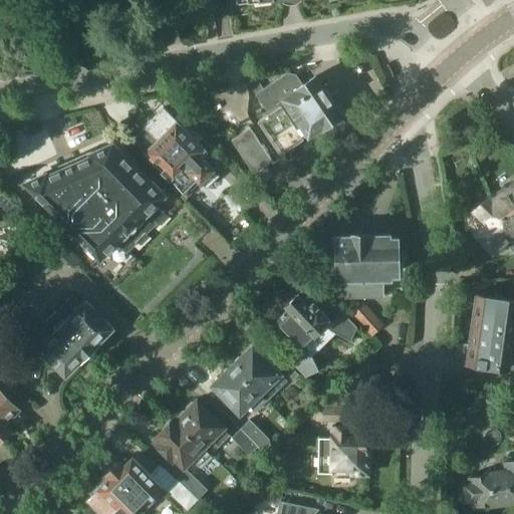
[(343,115),(315,74),(297,86),(287,72),(263,88),(255,94),(269,113),(258,121),(281,155),(308,135),(309,137),(323,127),(325,126),(330,134),(346,122),(341,116),(343,115)]
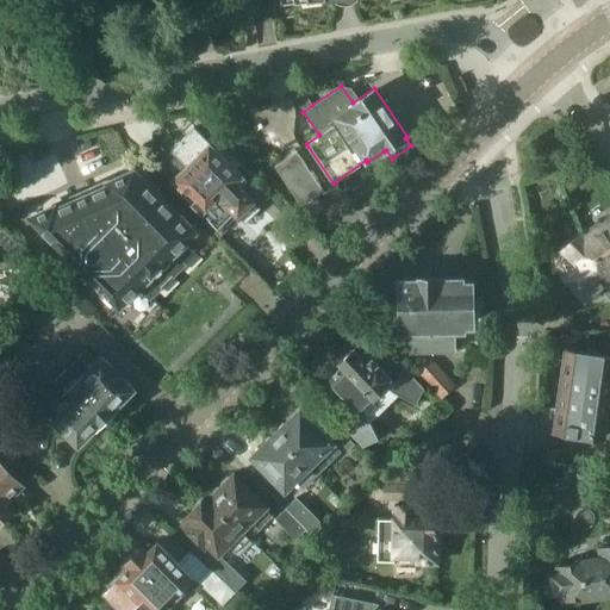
[(304,92),(294,98),(303,112),(312,105),(304,92)]
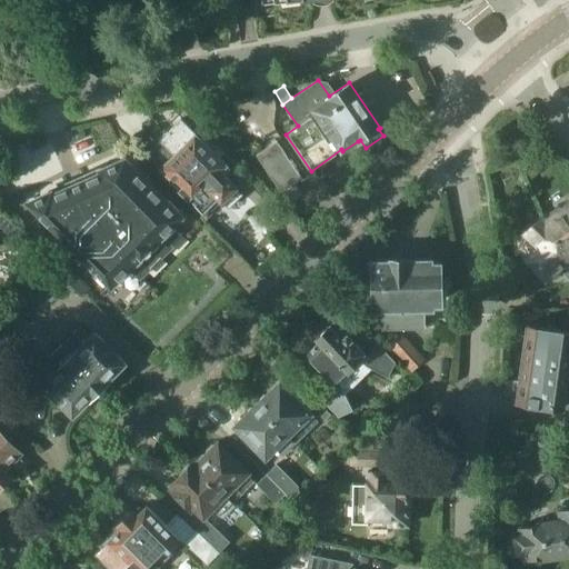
[(228,166),(220,159),(215,152),(202,140),(181,119),(160,141),(173,155),(160,169),(207,217),(223,202),(229,209),(242,196),(237,189),(238,188),(222,172),(228,166)]
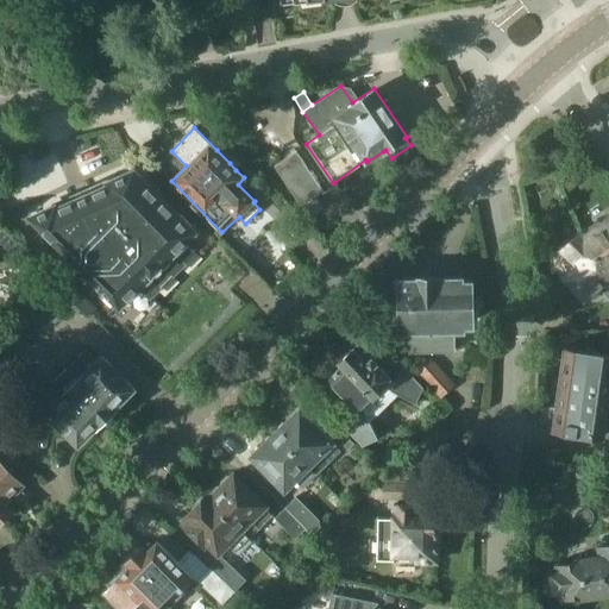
[(223,144),(217,150),(230,163),(236,157),(223,144)]
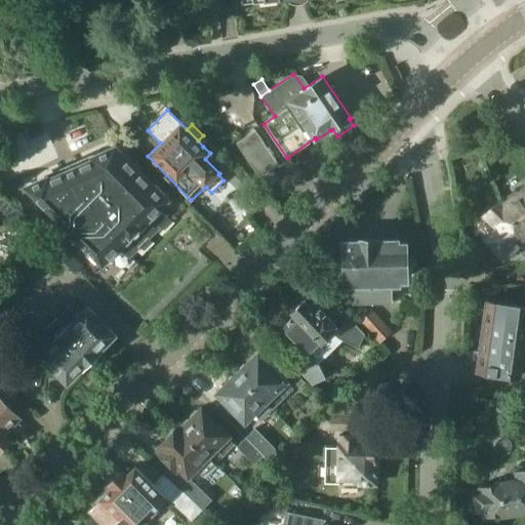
[(279,163),(255,129),(237,143),(260,176),(279,163)]
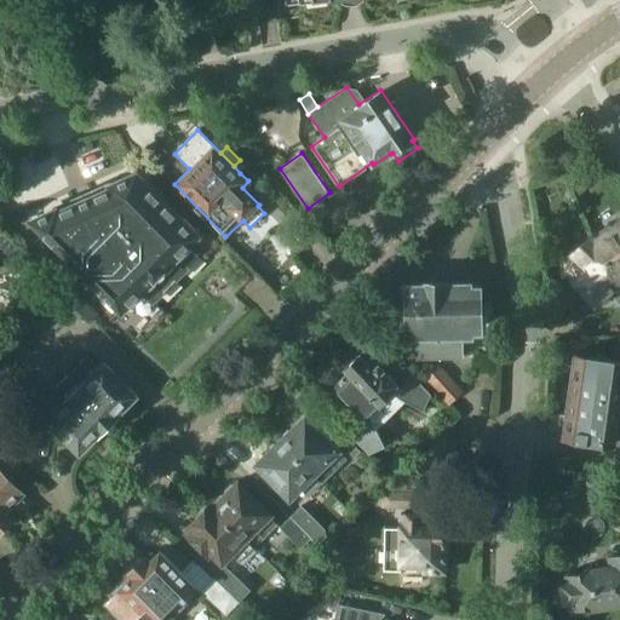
[(135,174),(30,220),(85,275),(82,277),(87,282),(90,280),(121,311),(142,291),(153,302),(201,253),(190,242),(196,236),(135,174)]
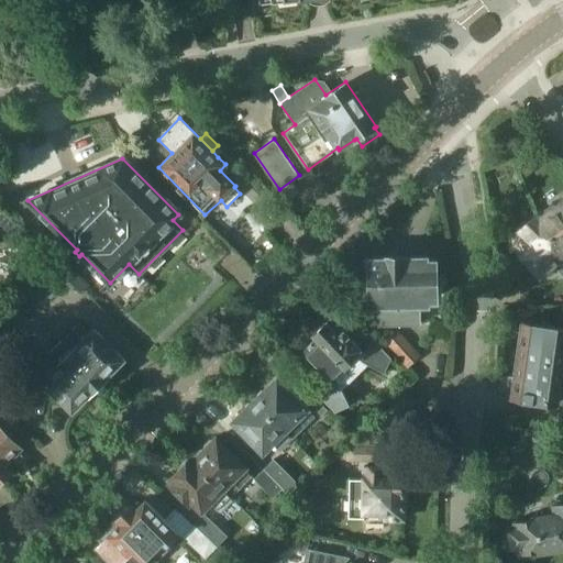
[(541,214),(562,246),(562,199),(555,205),(554,202),(543,208),(545,211),(541,214)]
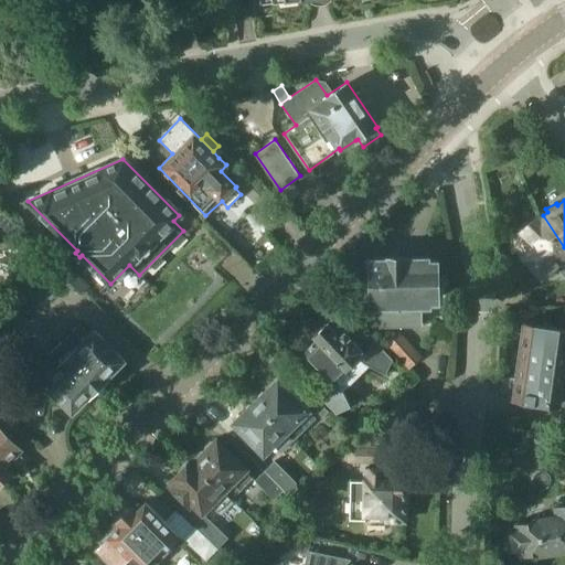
[(544,278),(564,259),(564,247),(543,215),(541,212),(515,234),(518,235),(511,244),(544,278)]
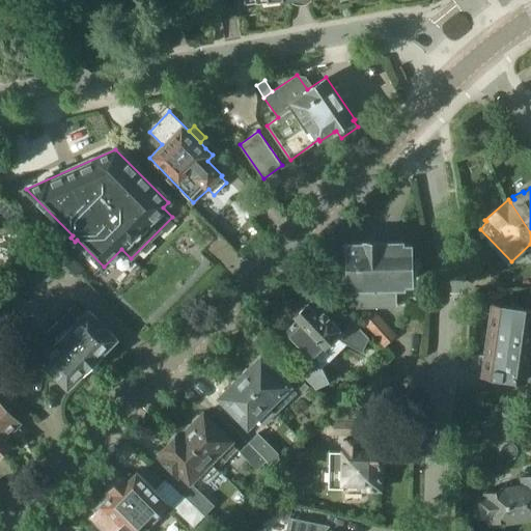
[(410,282),(409,247),(400,247),(400,244),(381,245),(381,243),(364,243),(364,245),(340,246),(341,268),(351,268),(351,287),(358,287),(358,308),(396,305),(395,286),(401,286),(401,282),(410,282)]
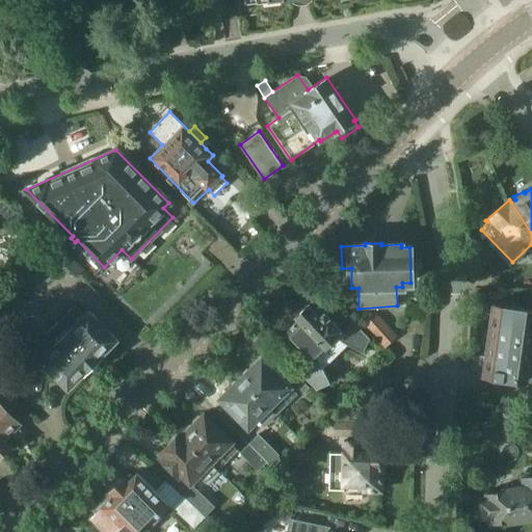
[(319,362),(298,371),(316,390),(329,382),(322,367),(326,365),(337,354),(343,342),(363,351),(370,338),(352,320),(344,337),(337,333),(341,328),(329,316),(325,311),(320,315),(309,303),(295,316),(298,319),(286,331),(288,335),(284,339),(292,347),(298,343),(313,357),(316,354),(319,362)]
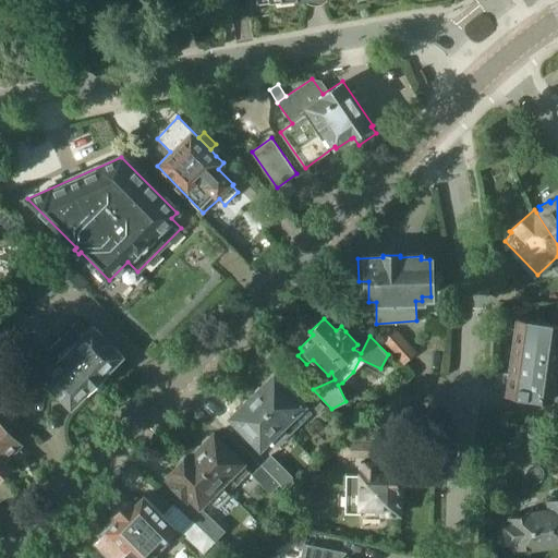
[(507,390),(553,400),(557,361),(557,324),(518,318),(507,390)]
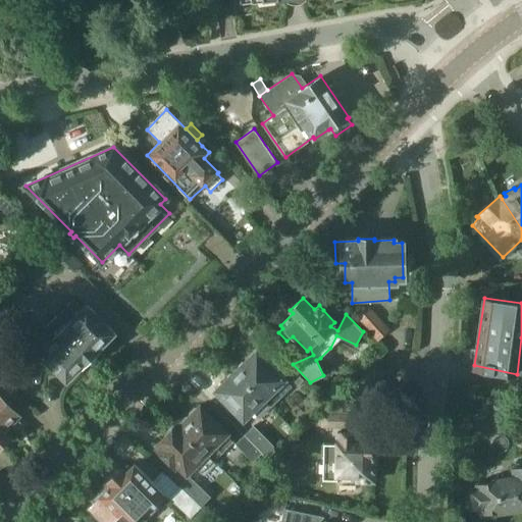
[(73,299),(64,308),(45,327),(54,336),(39,353),(67,381),(115,332),(87,305),(84,308),(73,299)]
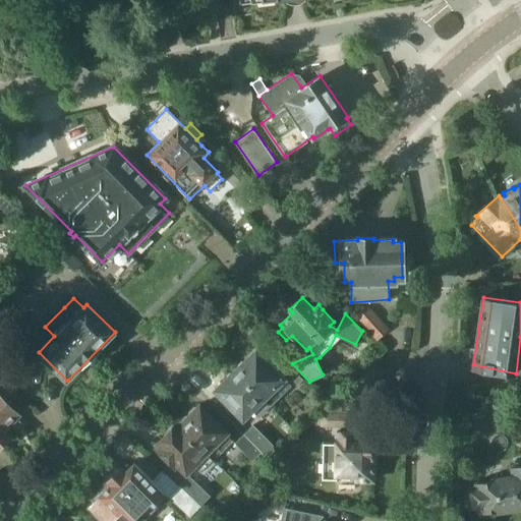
[(357,316),(377,339),(388,330),(368,307),(357,316)]
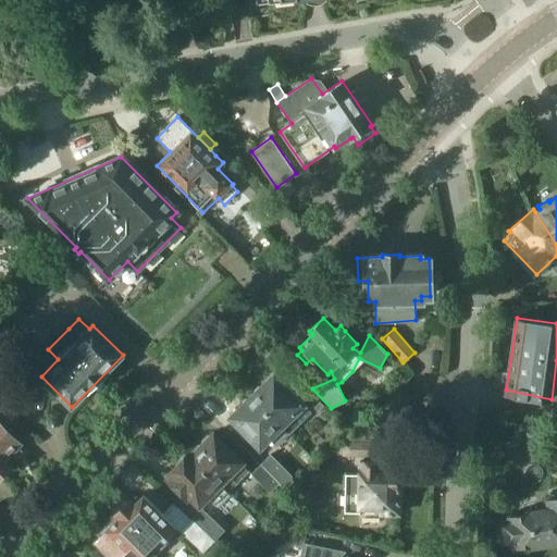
[(251,396),(289,434),(302,422),(296,415),(306,405),(274,373),(251,396)]
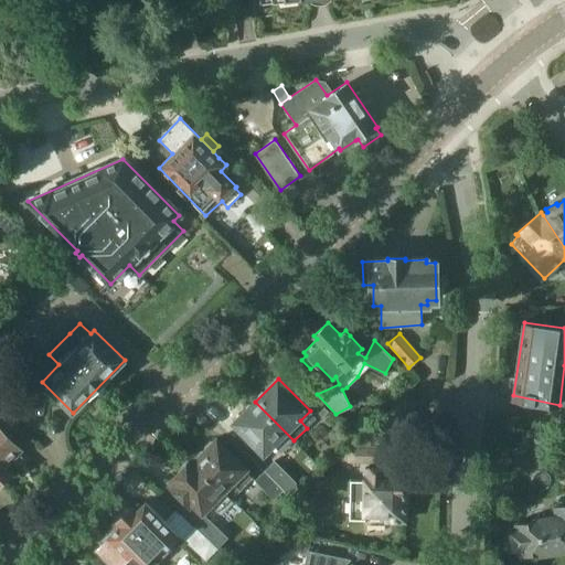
[(294,440),(255,402),(232,424),(264,456),(274,446),(281,452),(294,440)]
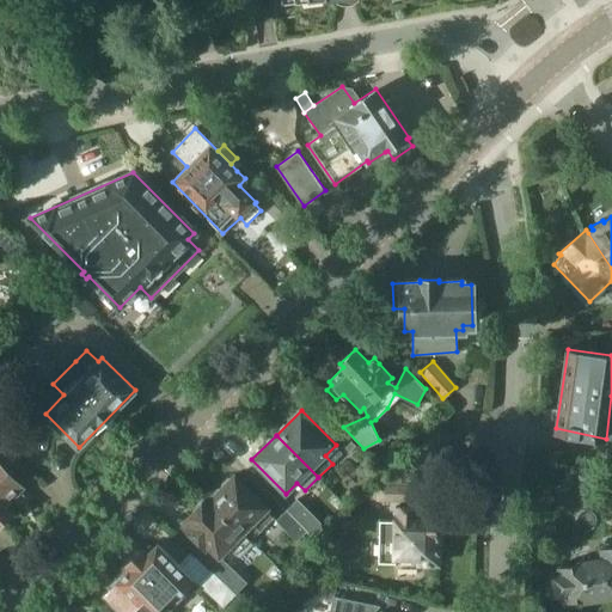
[(354,446),(343,435),(336,441),(348,453),(354,446)]
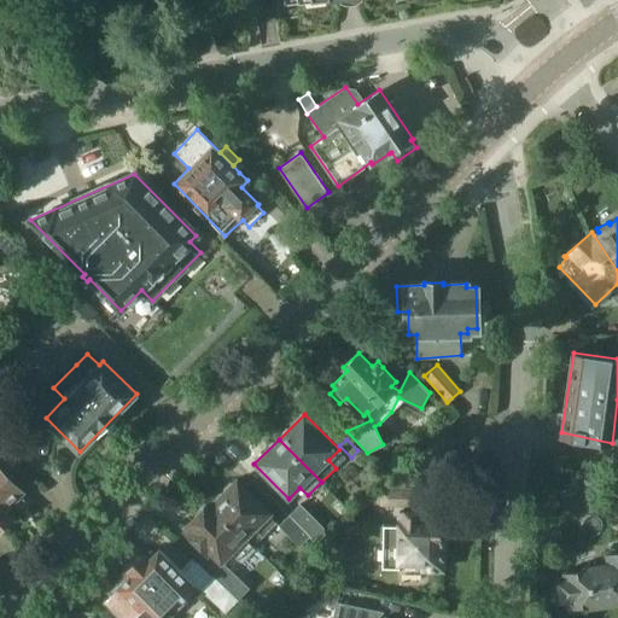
[(5,511),(23,493),(0,470),(0,520),(4,525),(10,519),(7,513),(5,511)]
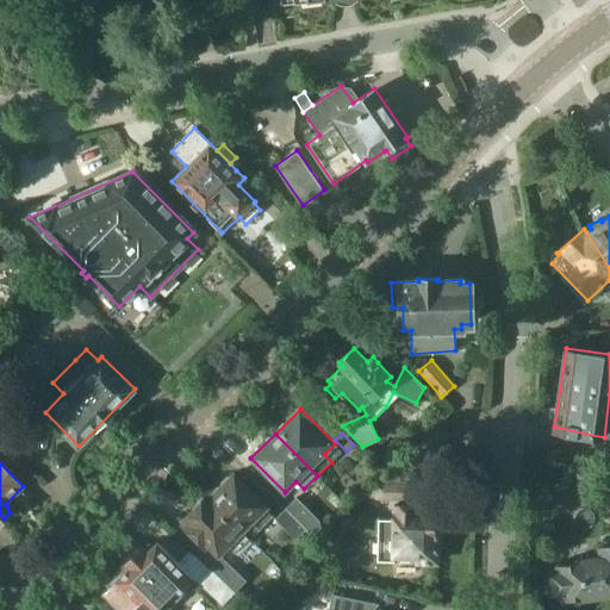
[(210,497),(243,529),(251,537),(275,515),(234,473),(210,497)]
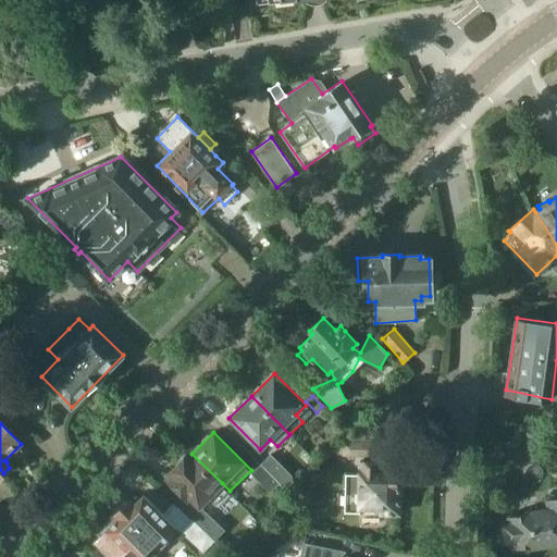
[(343,438),(342,457),(382,459),(383,445),(382,443),(372,442),(372,440),(354,438),(343,438)]
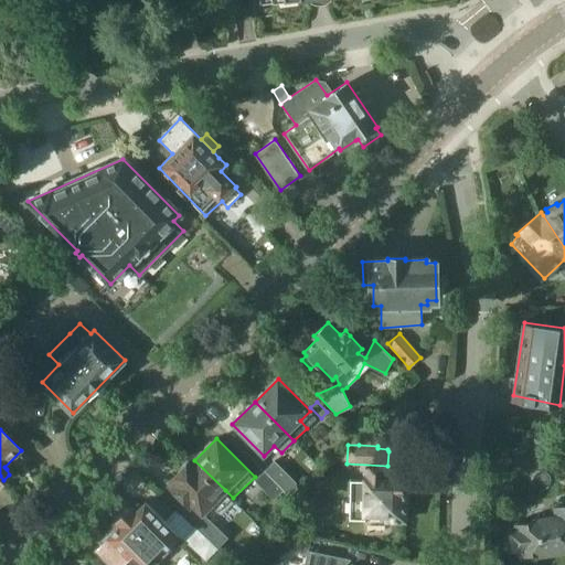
[(225,490),(194,460),(192,458),(170,481),(172,483),(168,488),(189,508),(193,504),(202,513),(211,505),(219,513),(232,499),(225,490)]
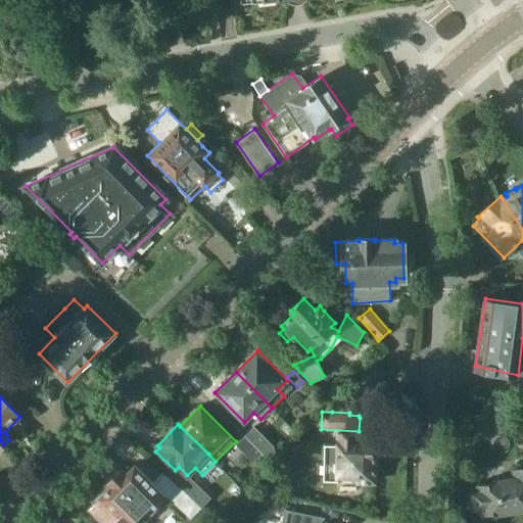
[(254,426),(245,435),(269,459),(278,449),(254,426)]
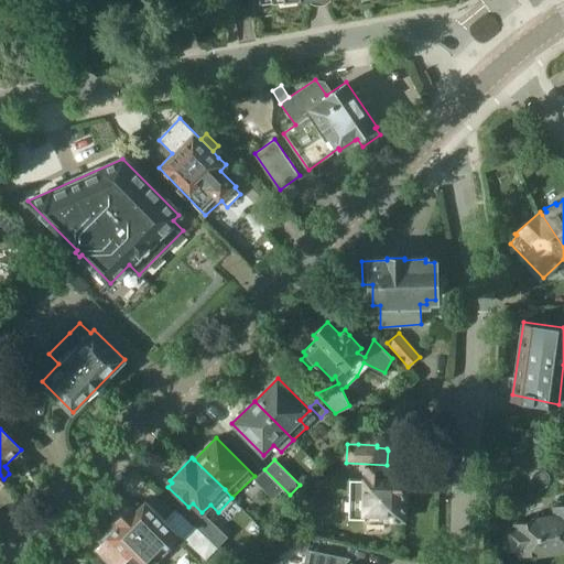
[(350,492),(349,519),(366,519),(366,514),(386,514),(386,520),(405,520),(405,479),(384,479),(384,466),(366,466),(365,494),(350,492)]
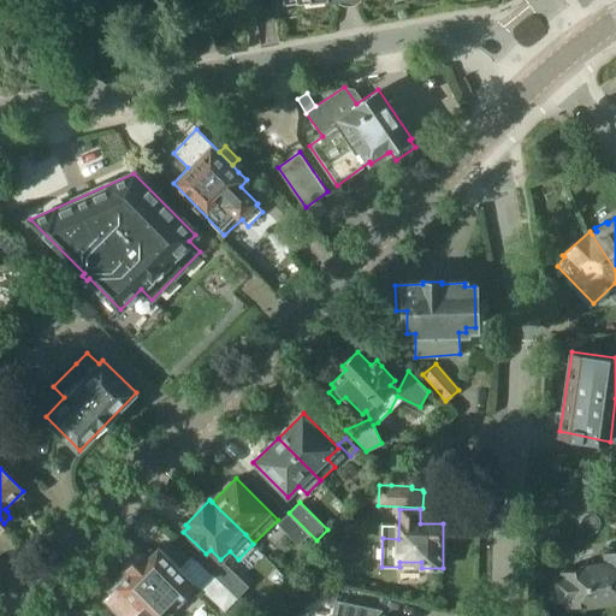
[(317,540),(289,513),(278,523),(306,552),(317,540)]
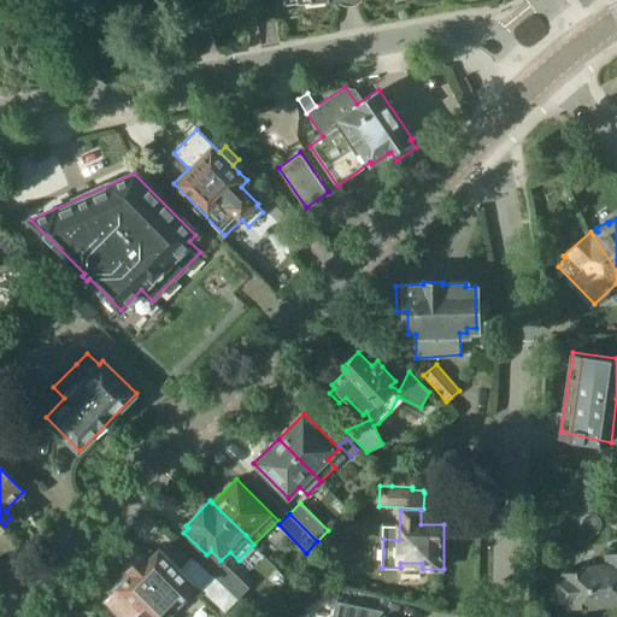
[(129,570),(174,616),(192,599),(184,593),(194,583),(159,548),(146,560),(142,556),(129,570)]
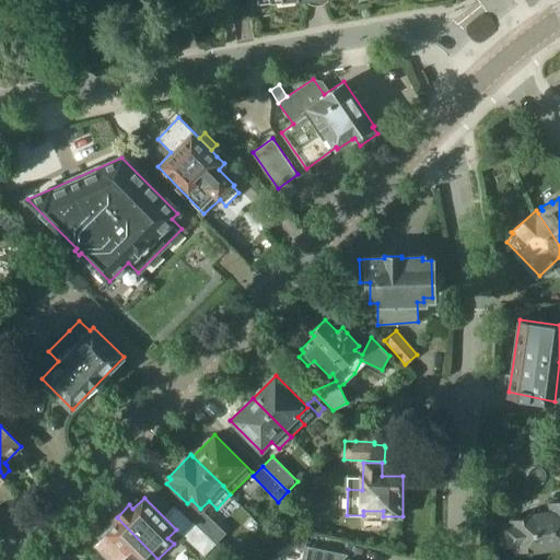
[(553,513),(512,520),(514,531),(508,532),(510,546),(516,545),(517,552),(559,545),(559,500),(551,502),(553,513)]
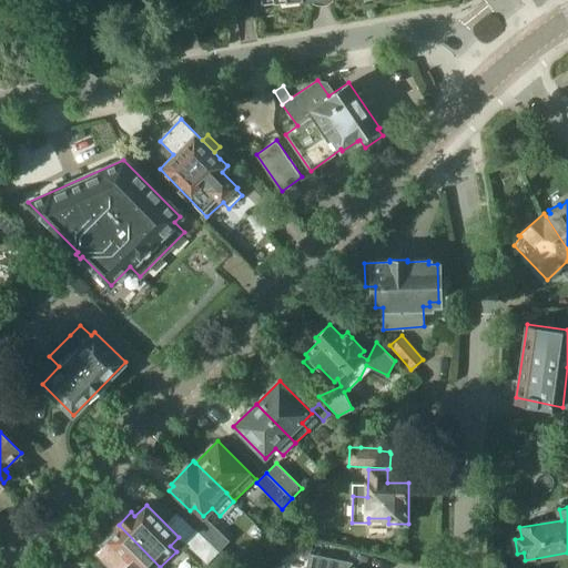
[(206,518),(196,528),(220,551),(230,540),(206,518)]
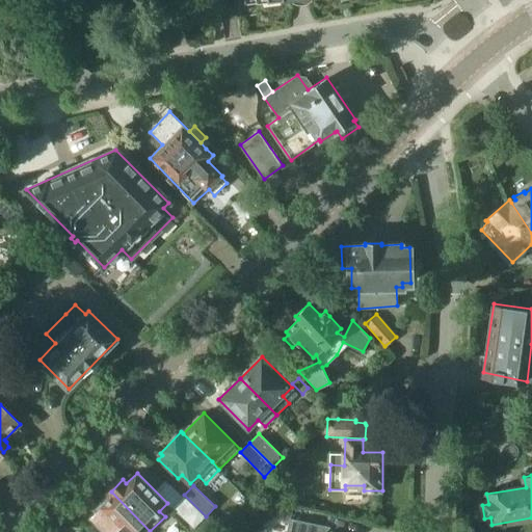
[(148,531),(150,531),(111,491),(97,507),(99,509),(91,517),(107,531),(148,531)]
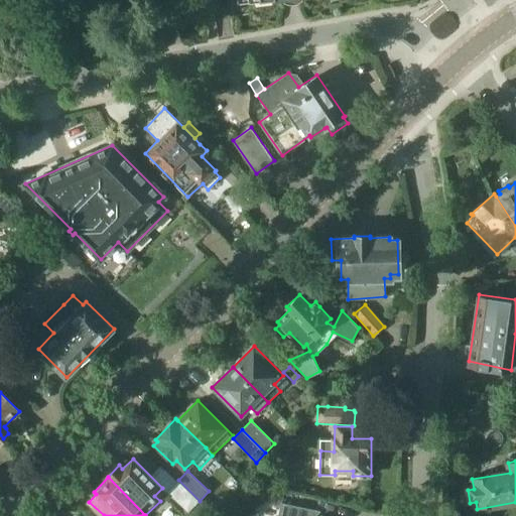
[(178,480),(166,492),(188,512),(200,501),(178,480)]
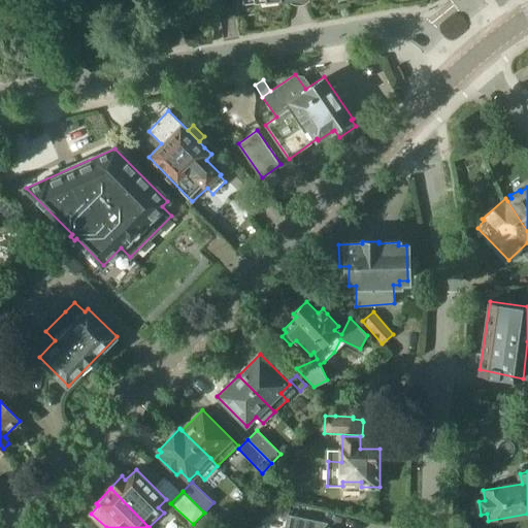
[(292,500),(272,496),(269,512),(289,516),(292,500)]
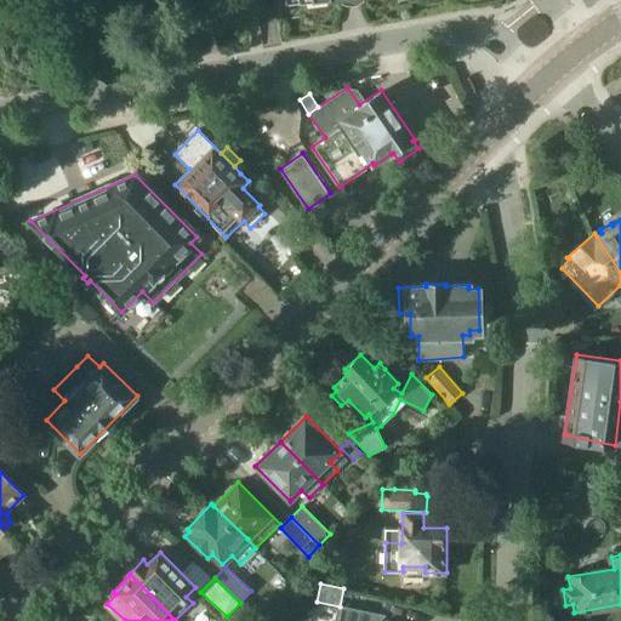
[(365,610),(363,620),(377,620),(380,614),(365,610)]
